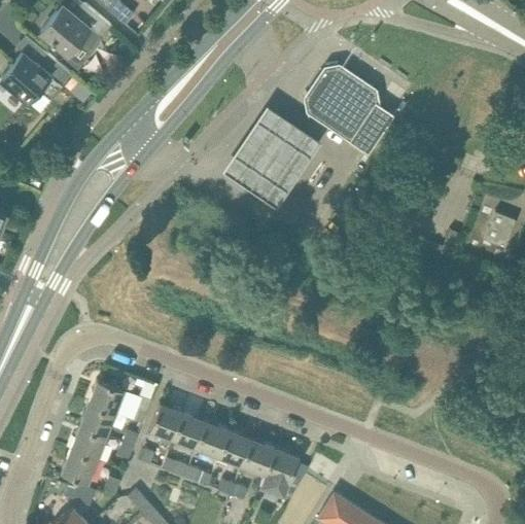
[(96,0),(127,26),(128,25),(136,15),(136,14),(119,1),(120,0),(96,0)]
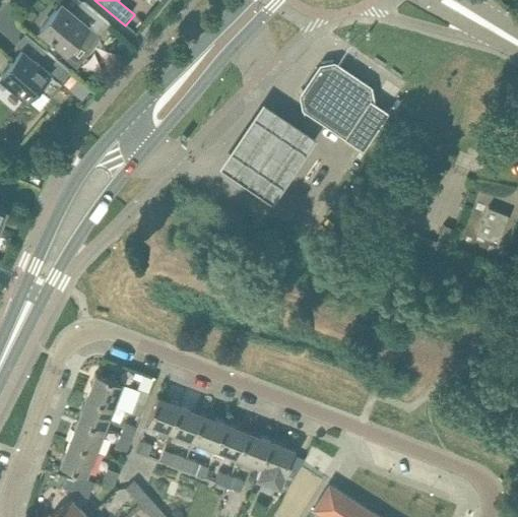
[(112,27),(83,3),(73,15),(63,6),(42,33),(68,54),(78,43),(90,53),(112,27)]
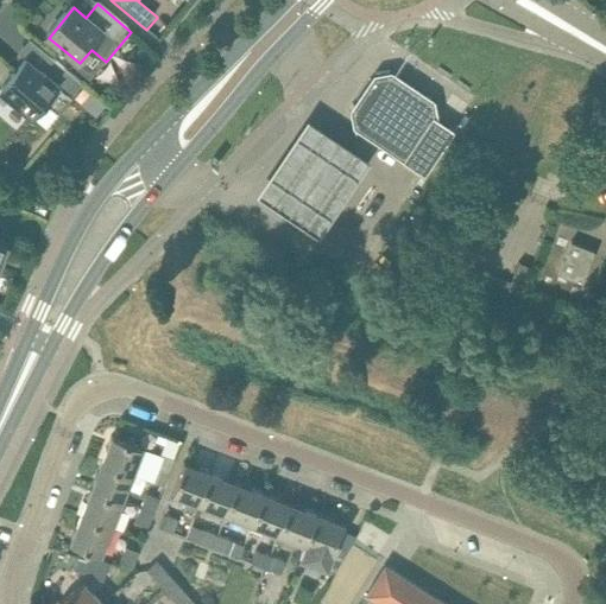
[(2,93),(48,131),(84,87),(51,58),(40,72),(29,62),(2,93)]
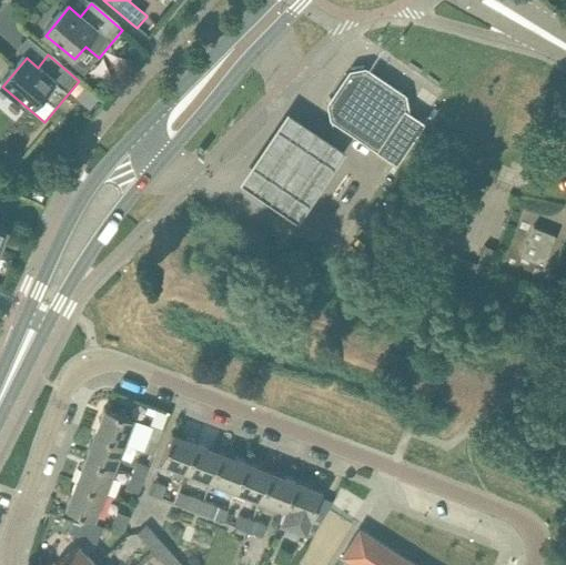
[(388,159),(398,165),(426,125),(417,119),(407,112),(404,99),(366,73),(353,77),(334,107),(336,119),(381,149),(378,152),(388,159)]
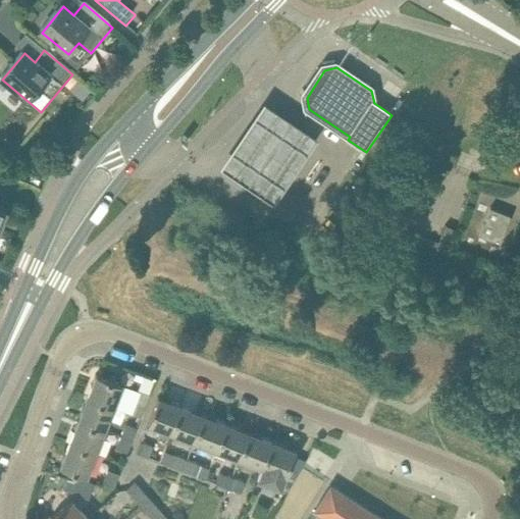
[(83,86),(74,95),(85,103),(92,94),(83,86)]
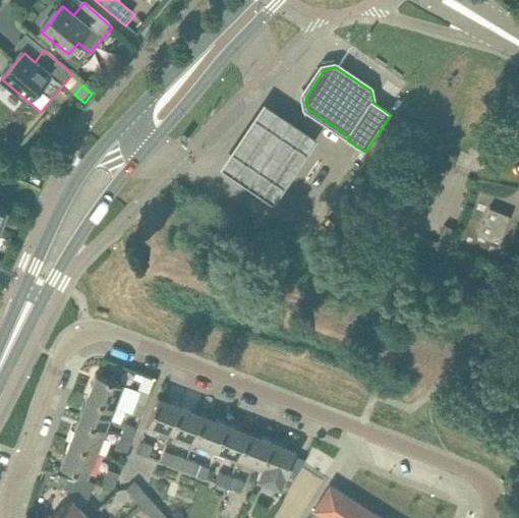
[(283,111),(266,99),(222,163),(239,175),(275,198),(318,134),(283,111)]
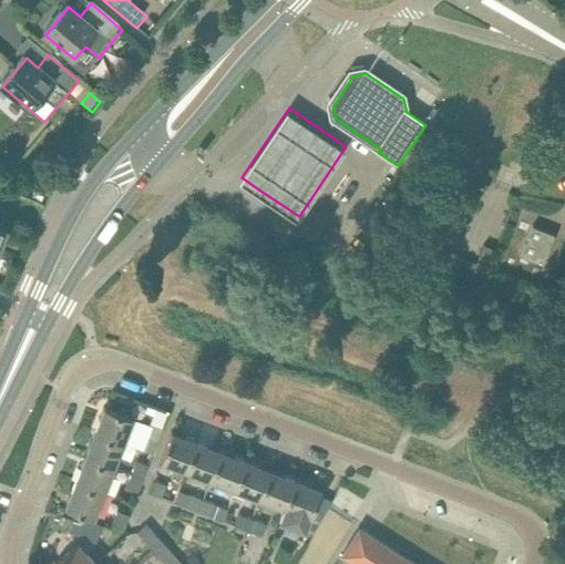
[(0,225),(0,258),(7,241),(11,229),(4,227),(0,225)]
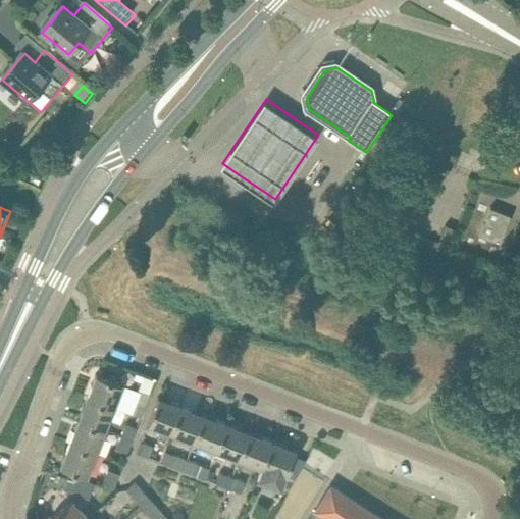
[(481,239),(502,247),(513,218),(491,211),(481,239)]
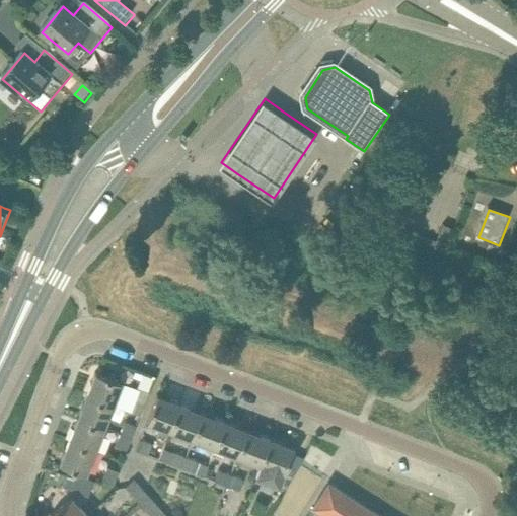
[(444,227),(435,249),(444,253),(453,231),(444,227)]
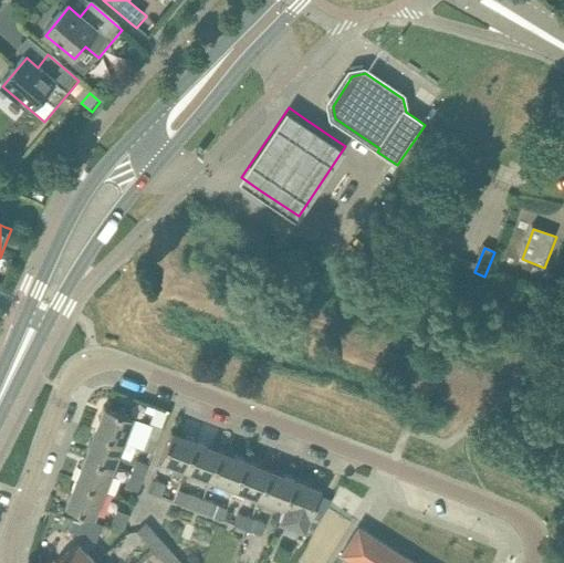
[(106,408),(96,434),(125,445),(135,419),(106,408)]
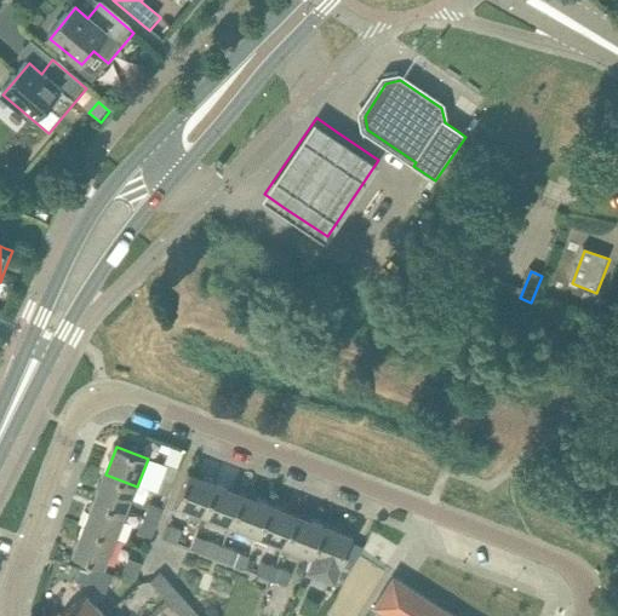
[(156,495),(169,500),(179,471),(167,467),(156,495)]
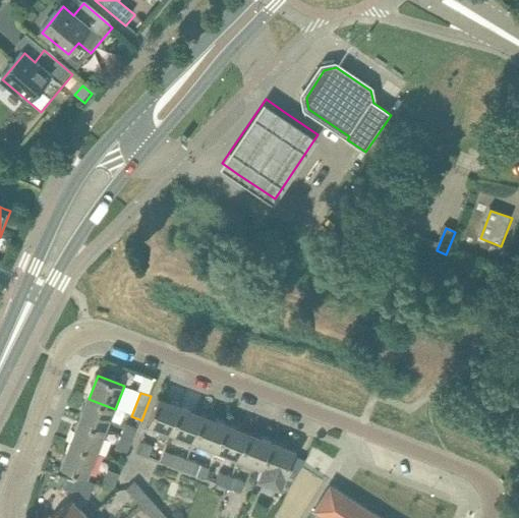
[(89,399),(80,422),(106,433),(111,419),(115,409),(89,399)]
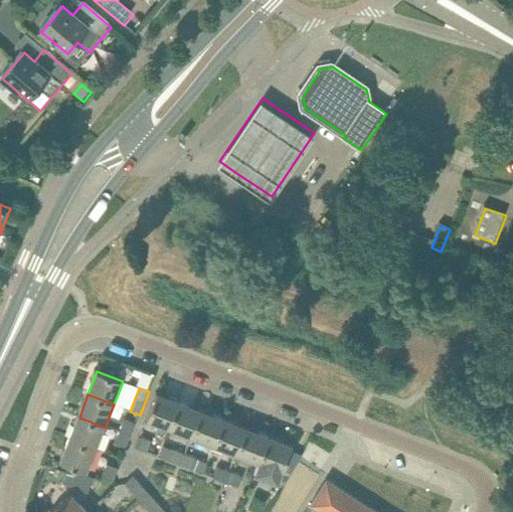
[(148,419),(170,429),(180,403),(157,395),(150,413),(148,419)]
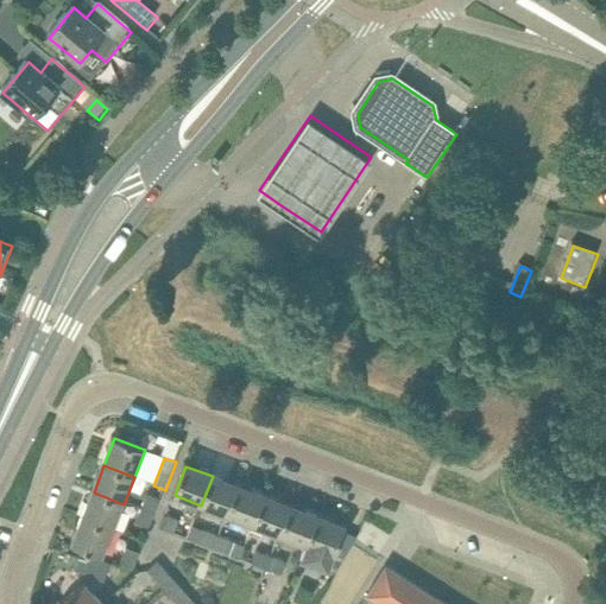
[(201,506),(228,516),(240,487),(213,476),(201,506)]
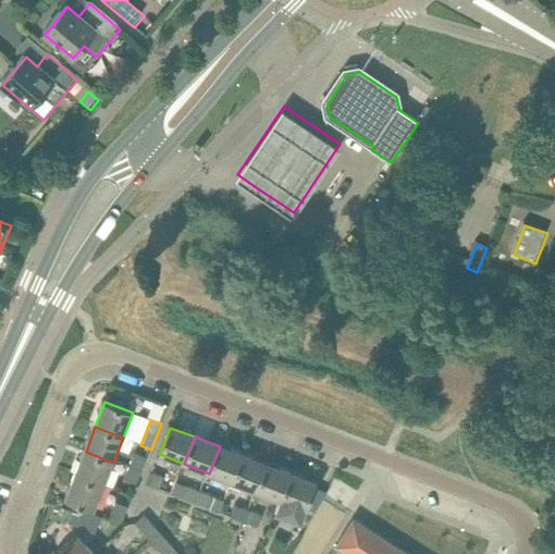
[(209,474),(233,483),(244,456),(220,446),(209,474)]
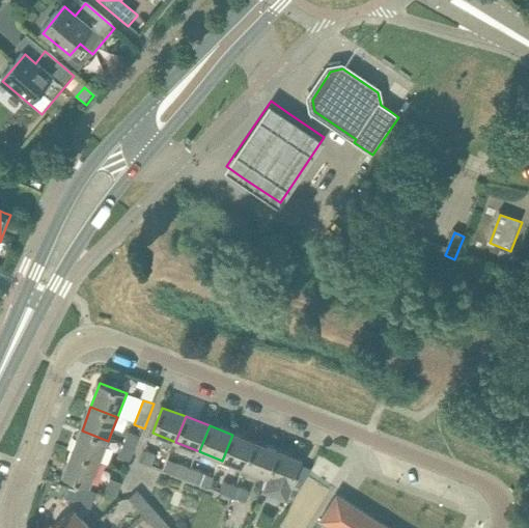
[(82,431),(73,453),(100,464),(108,441),(82,431)]
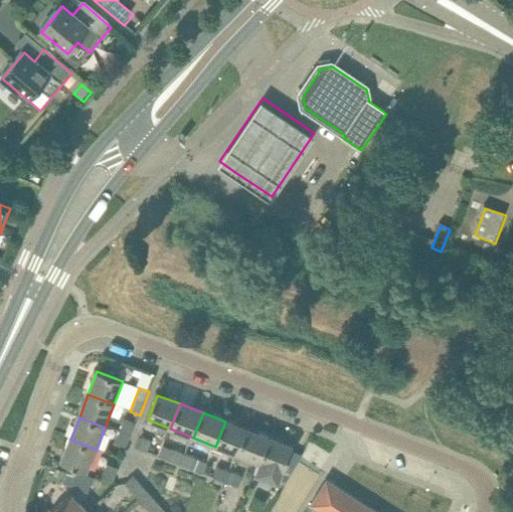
[(125,421),(121,434),(132,438),(137,425),(125,421)]
